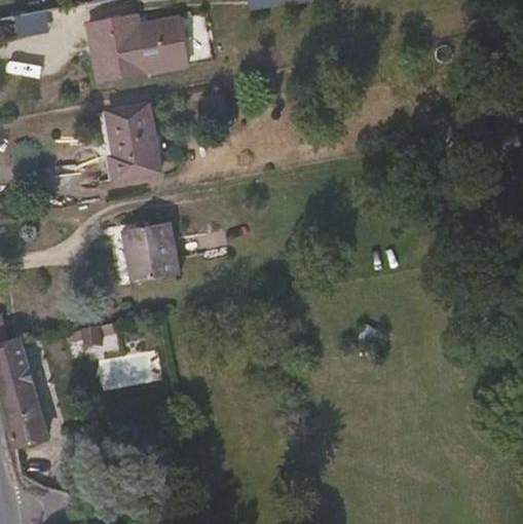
[(45,10),(13,13),(15,36),(47,33),(45,10)]
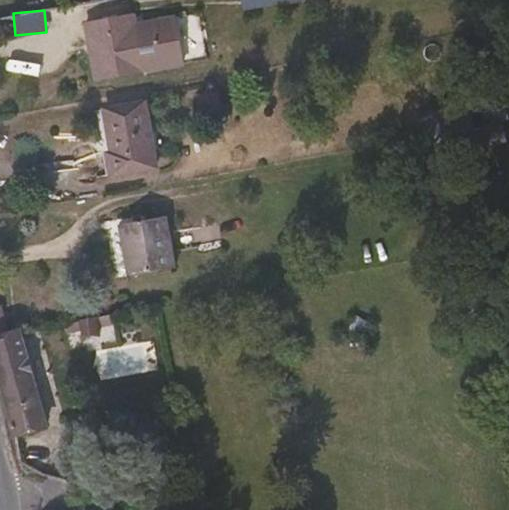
[(92,82),(185,65),(175,13),(135,20),(133,11),(81,21),(92,82)]
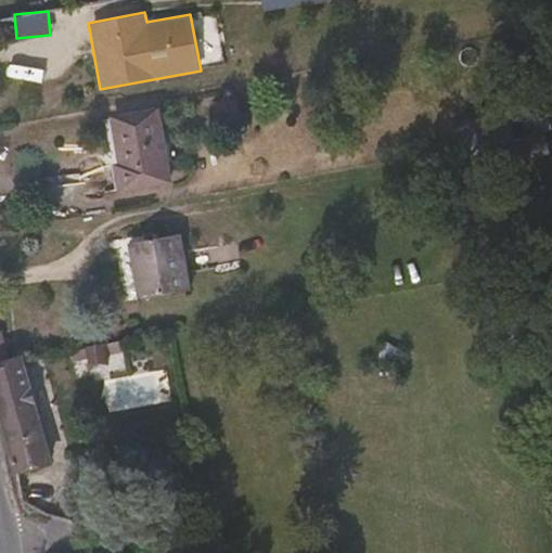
[(239,99),(213,102),(216,132),(242,129),(239,99)]
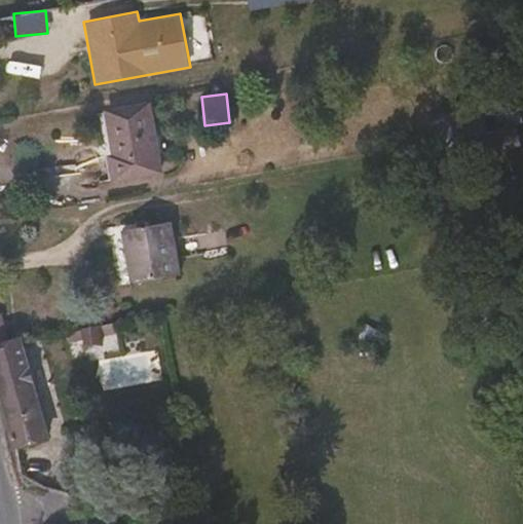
[(99,109),(112,183),(164,173),(151,100),(99,109)]
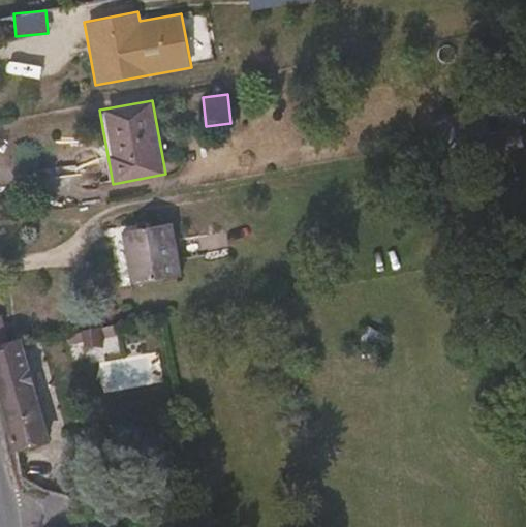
[(175,222),(122,226),(126,282),(180,278),(175,222)]
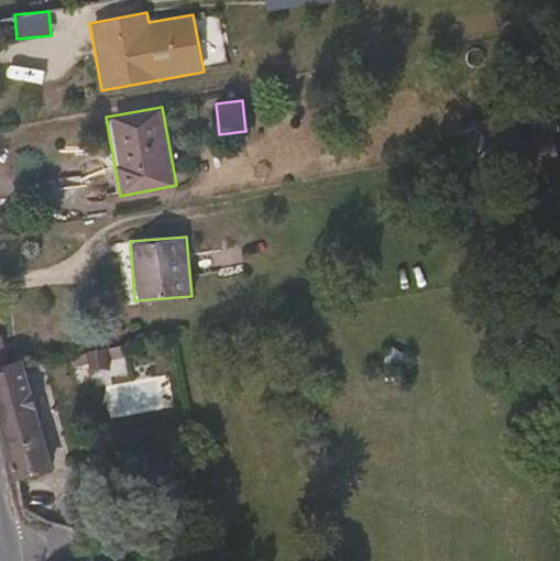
[(124,341),(96,351),(100,365),(129,356),(124,341)]
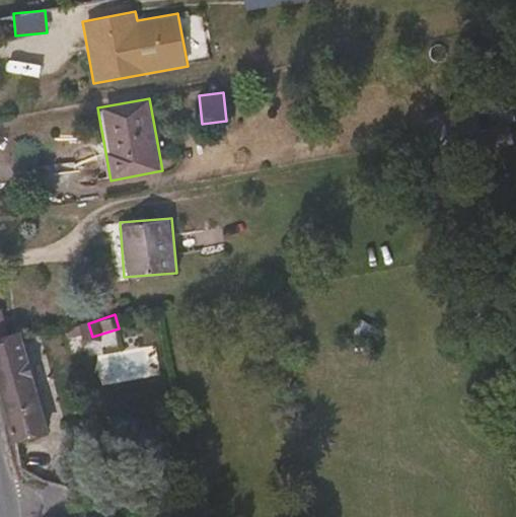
[(0,393),(13,443),(49,433),(21,329),(0,335),(0,393)]
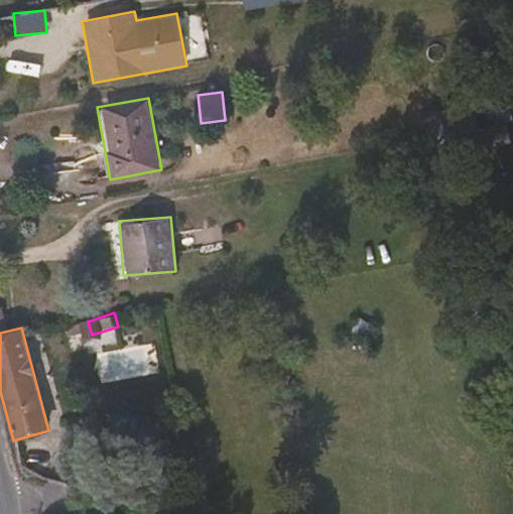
[(92,354),(98,384),(157,373),(152,343),(92,354)]
